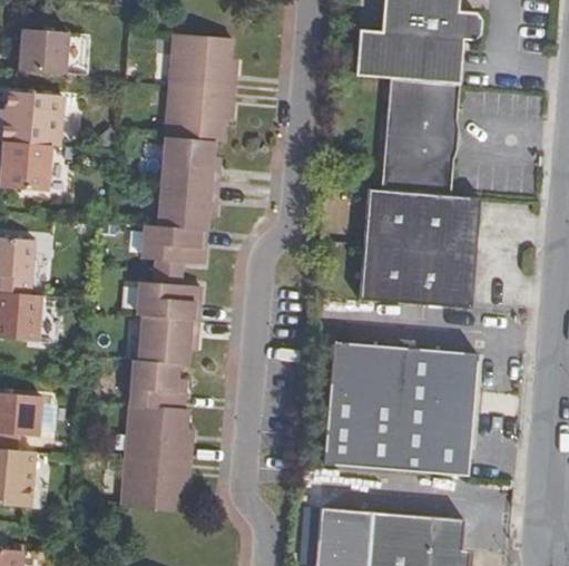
[(384,0),(381,32),(359,30),(353,76),(392,79),(459,84),(463,41),(476,41),(483,33),(484,19),(477,11),(460,10),(452,10),(453,0),(384,0)]
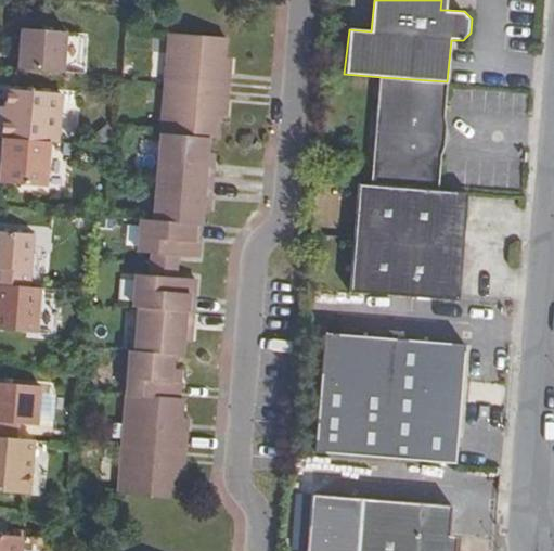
[(21,33),(17,74),(63,77),(66,37),(21,33)]
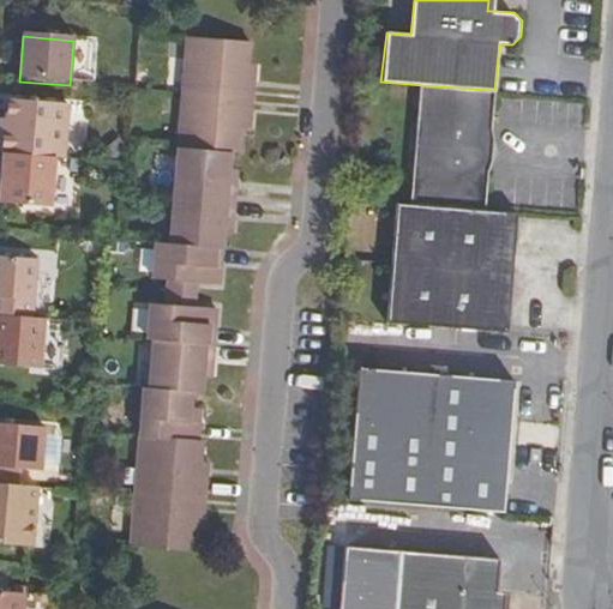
[(252,124),(257,82),(240,80),(241,67),(248,68),(251,48),(187,43),(184,101),(175,206),(173,248),(157,247),(155,287),(178,289),(200,290),(220,293),(224,241),(226,225),(234,225),(236,190),(228,190),(229,175),(230,158),(241,160),(244,136),(235,134),(236,122),(252,124)]
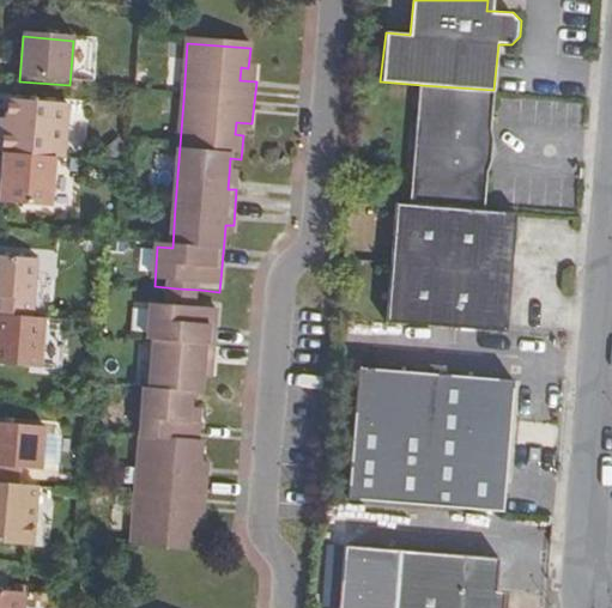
[(240,80),(256,81),(258,68),(248,68),(241,67),(240,80)]
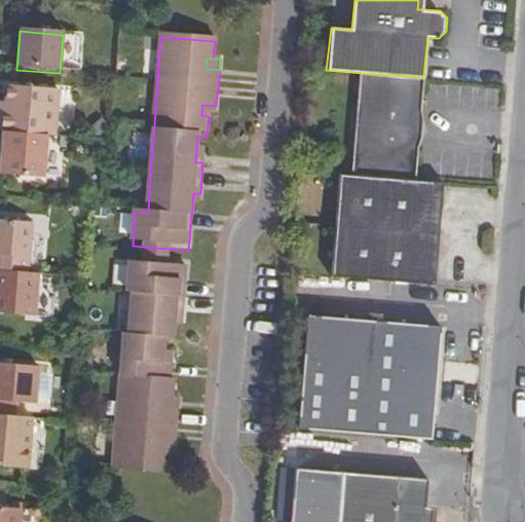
[(423,77),(362,73),(352,175),(415,180),(418,146),(423,139),(424,119),(421,110),(423,77)]
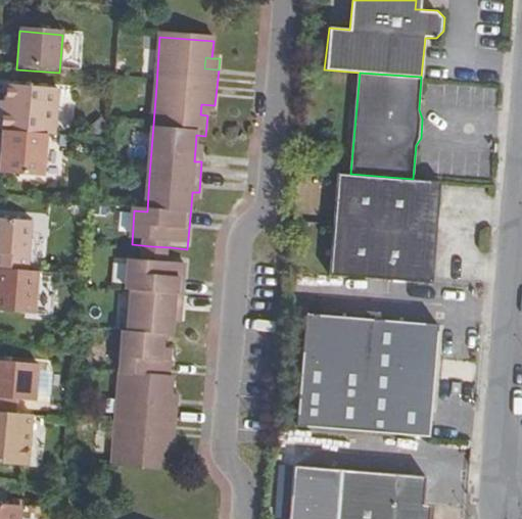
[(0,135),(48,139),(54,139),(57,91),(7,88),(5,105),(4,116),(0,115),(0,135)]
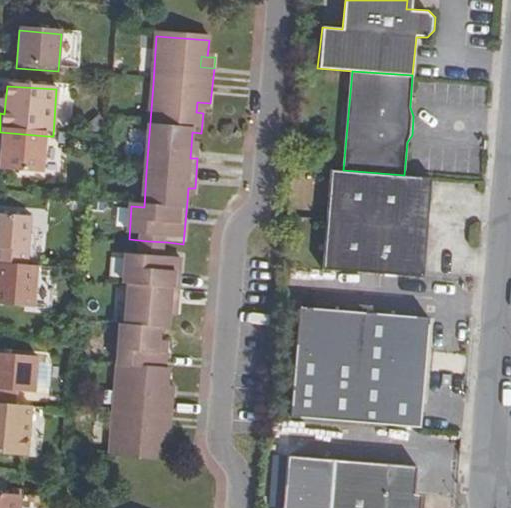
[(209,113),(210,103),(197,102),(196,112),(203,113),(209,113)]
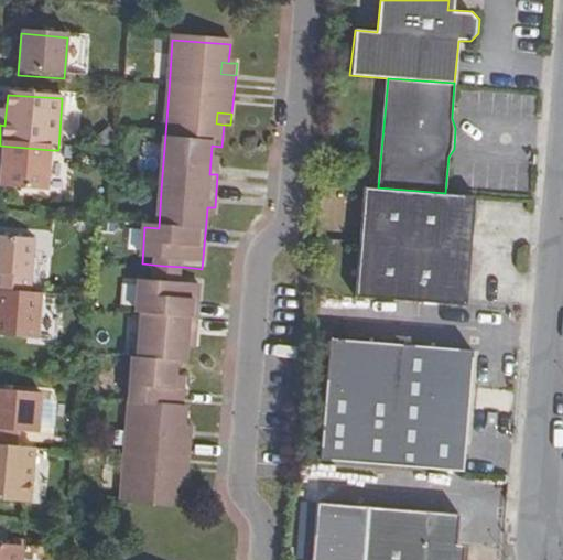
[(52,150),(0,146),(0,164),(6,164),(4,173),(3,193),(47,196),(52,150)]
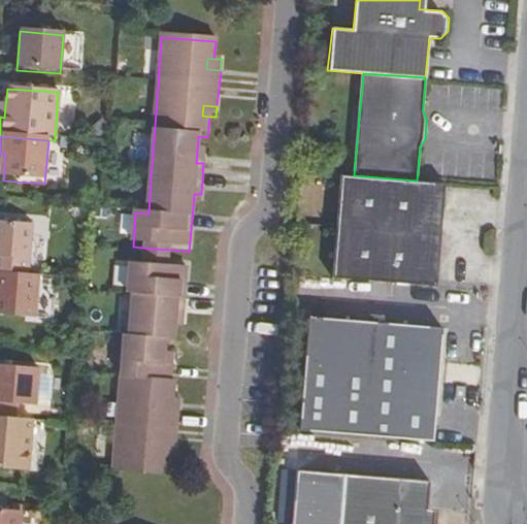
[(354,175),(342,174),(333,275),(436,286),(447,184),(417,181),(354,175)]
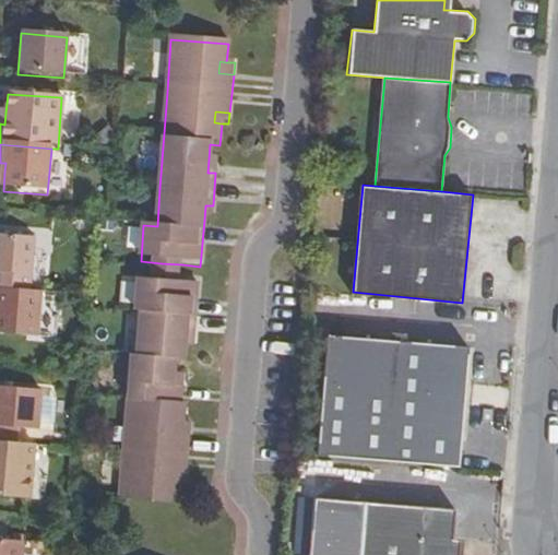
[(205,205),(204,220),(212,220),(213,205),(205,205)]
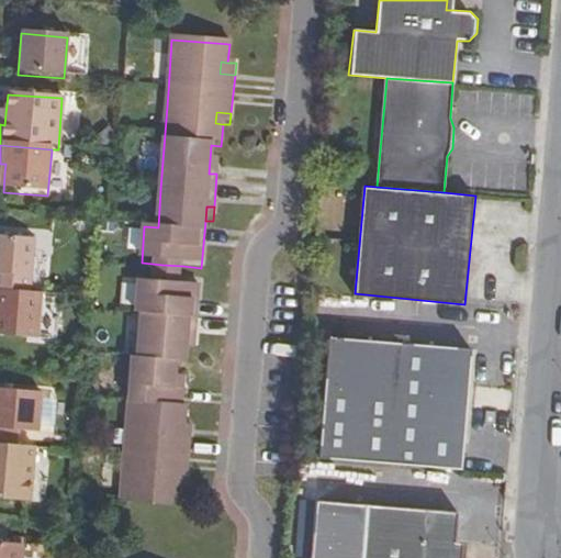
[(0,292),(29,296),(34,243),(0,240),(0,292)]
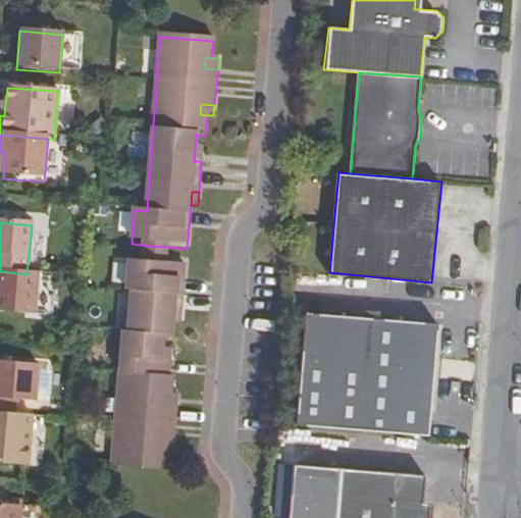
[(169,268),(170,247),(151,246),(150,256),(150,266),(169,268)]
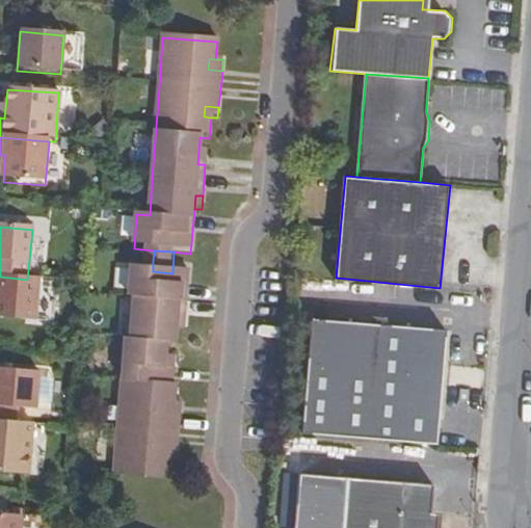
[(190,275),(173,273),(153,271),(132,270),(130,300),(137,300),(134,344),(125,343),(122,381),(116,433),(112,478),(166,483),(167,466),(163,466),(164,455),(178,456),(180,419),(166,419),(167,408),(175,408),(176,389),(174,388),(175,373),(167,373),(168,361),(169,347),(177,348),(178,334),(179,321),(186,321),(190,275)]
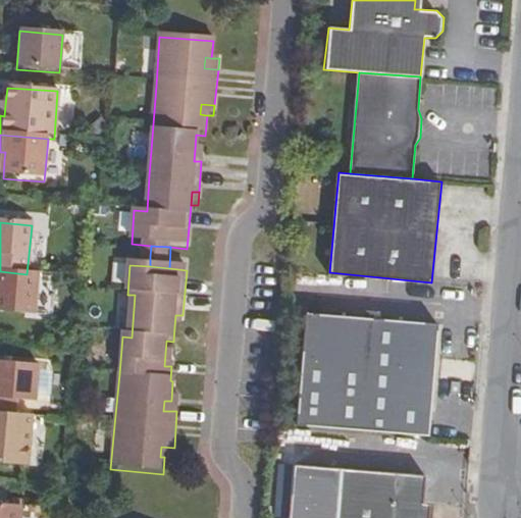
[(27,274),(0,271),(0,314),(34,317),(34,312),(38,274),(27,274)]
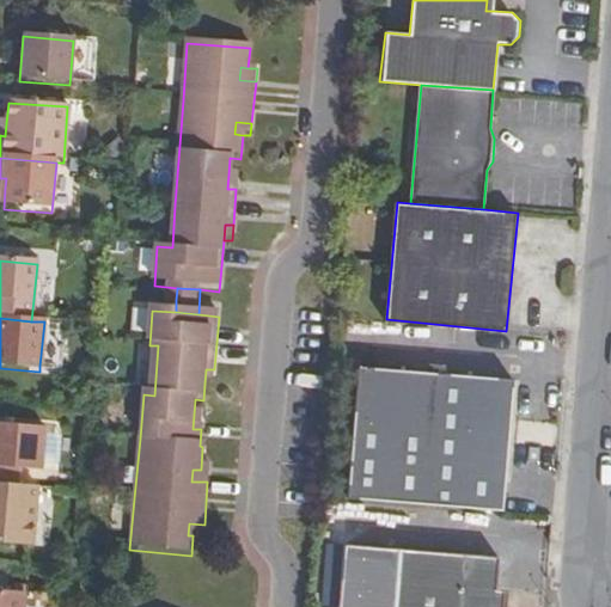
[(359,365),(346,495),(501,510),(513,380),(359,365)]
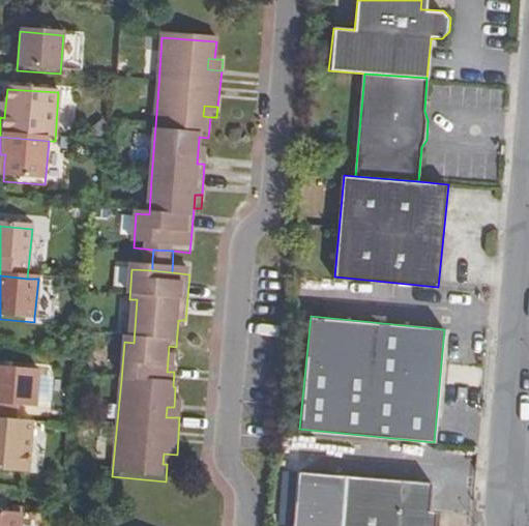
[(167,372),(174,372),(175,360),(168,359),(167,372)]
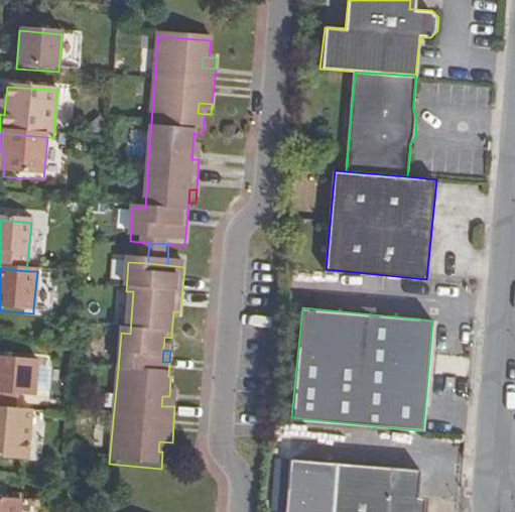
[(0,408),(14,410),(16,397),(34,398),(37,362),(0,358),(0,408)]
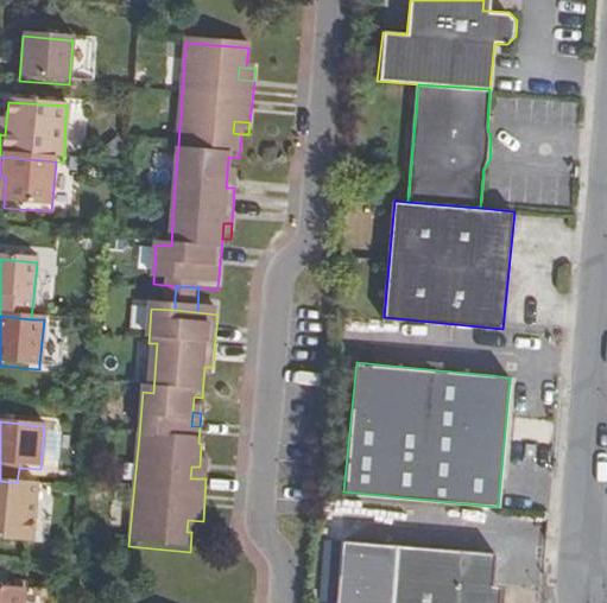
[(207,468),(200,467),(191,467),(190,478),(206,478),(207,468)]
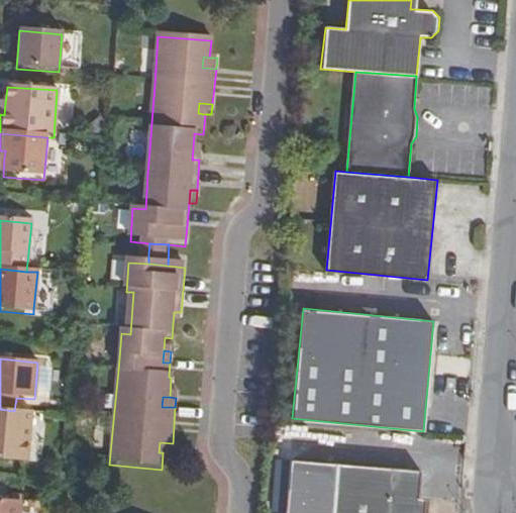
[(0,462),(28,465),(31,412),(14,411),(0,409),(0,462)]
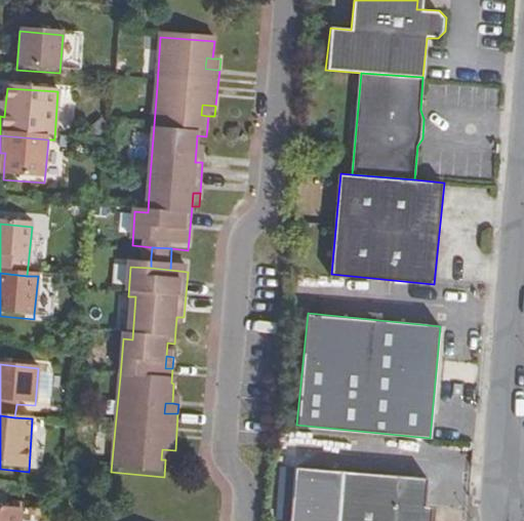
[(161,459),(165,459),(174,461),(175,450),(162,449),(161,459)]
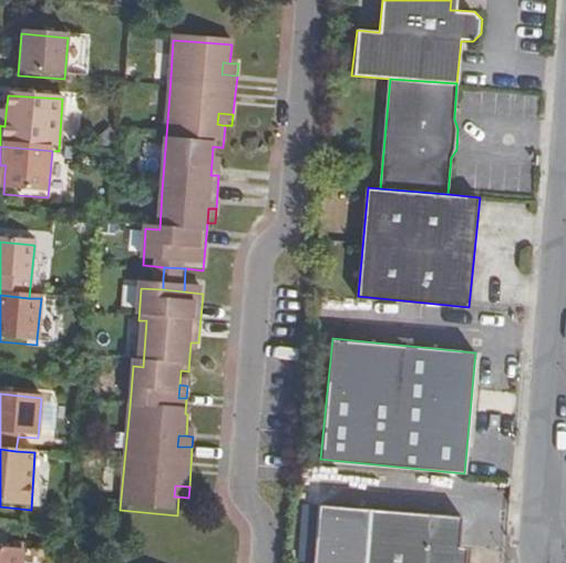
[(318,504),(312,562),(459,562),(460,548),(463,519),(318,504)]
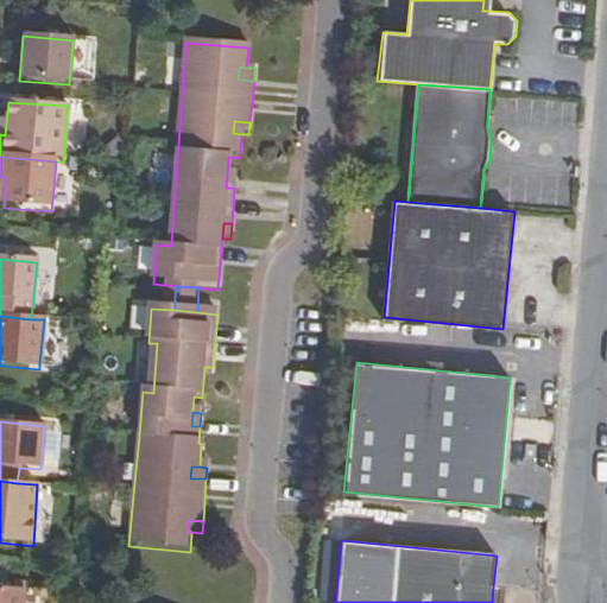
[(500,602),(503,588),(493,586),(492,602),(500,602)]
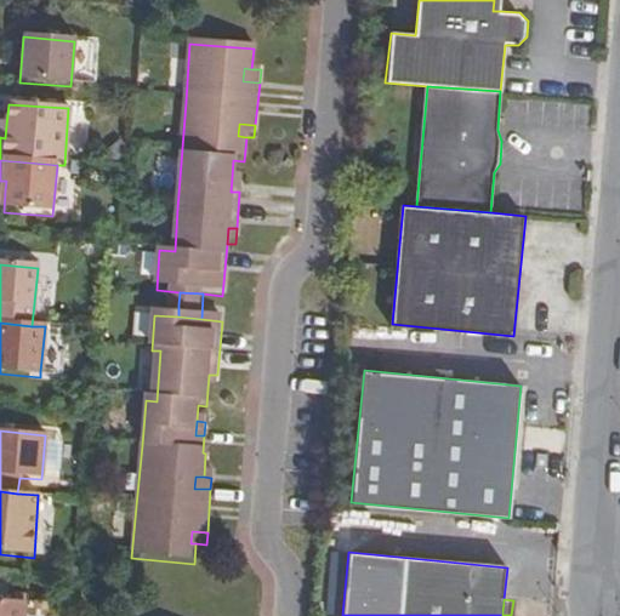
[(28,604),(0,602),(0,615),(27,615),(28,605),(28,604)]
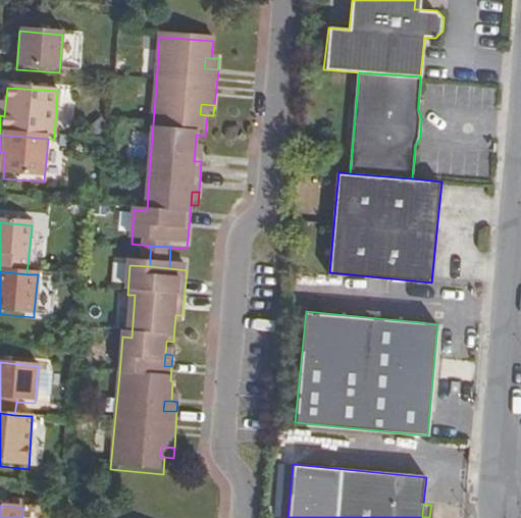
All buildings are outlined.
